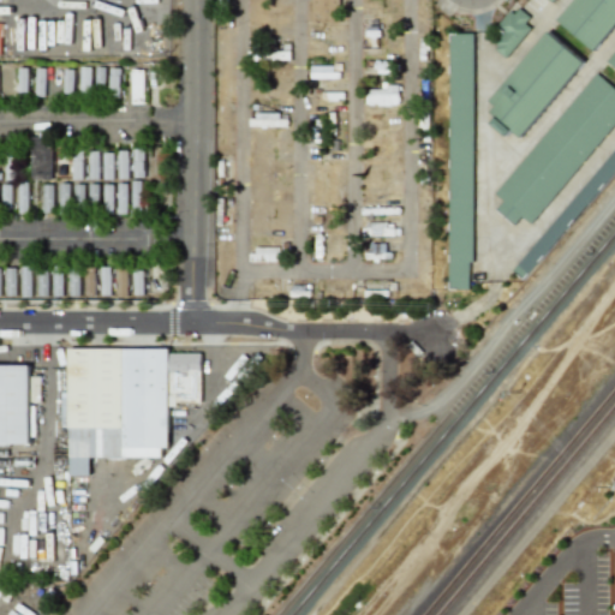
[(310,0),(310,19),(334,19),(334,1),(339,1),(338,0),(310,0)]
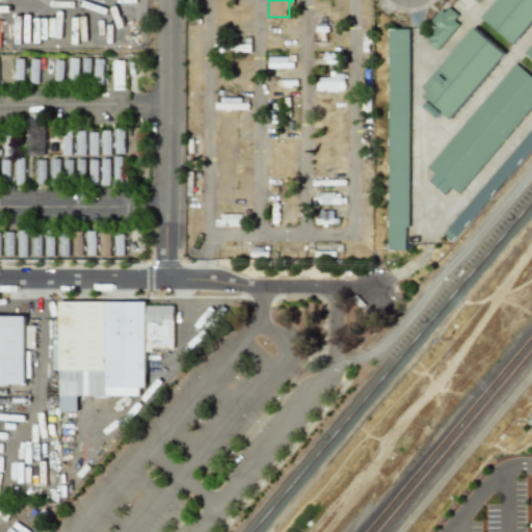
[(481,18),(496,0),(531,0),(531,23),(514,45),(481,18)]
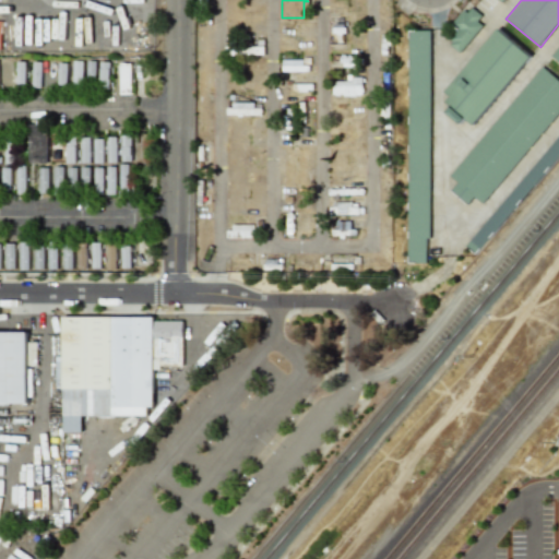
[(460,27),(449,46),(461,54),(484,16),(466,6),(455,24),(460,27)]
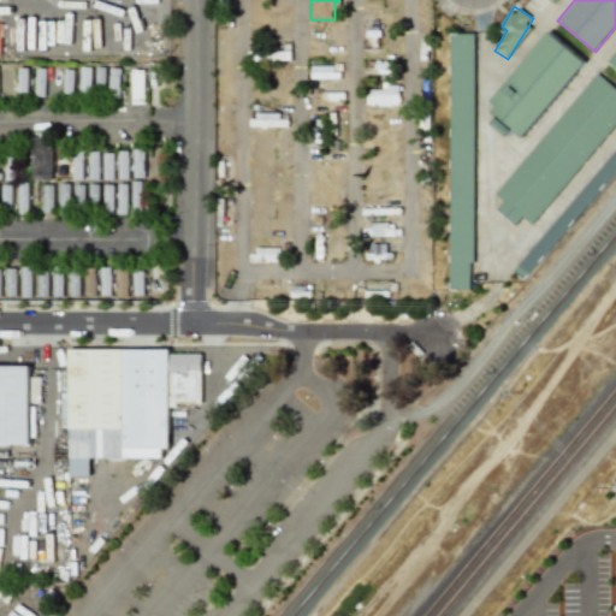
[(548,30),(586,61),(522,138),(513,131),(508,136),(492,124),(497,118),(492,113),(497,106),(490,100),(548,30)]
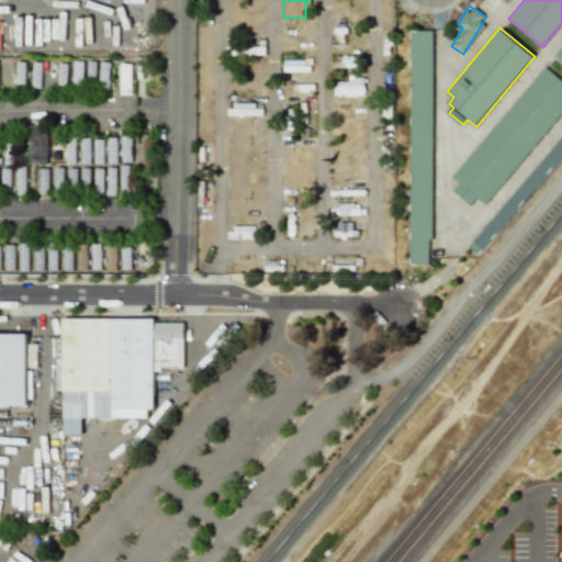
[(411,265),(429,263),(428,239),(433,239),(433,32),(412,32),(411,265)]
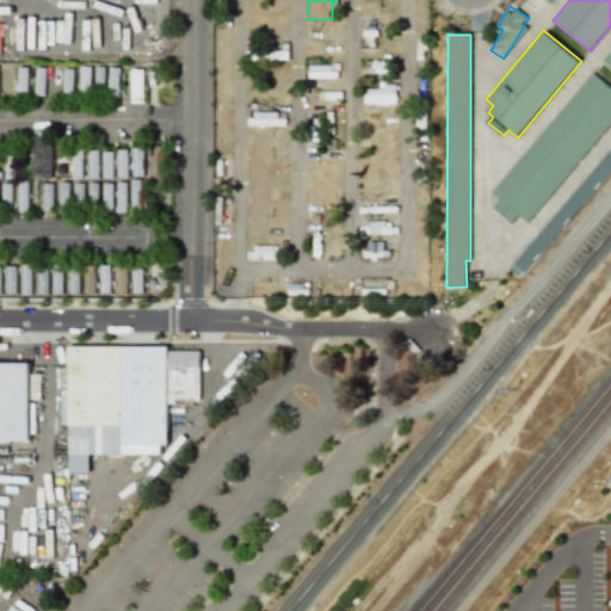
[(332,66),(308,66),(307,78),(331,79),(332,66)]
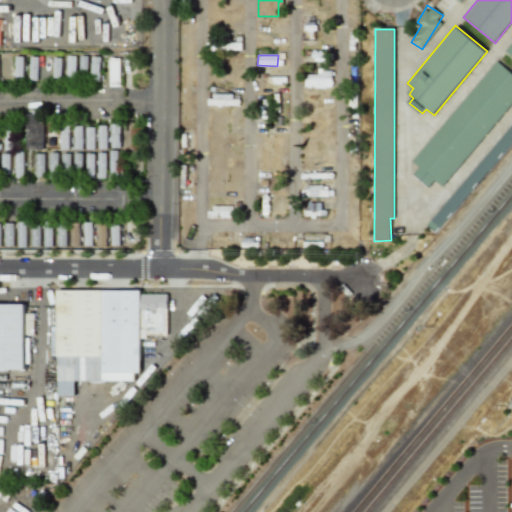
[(14,76),(22,77),(22,57),(15,56),(14,76)]
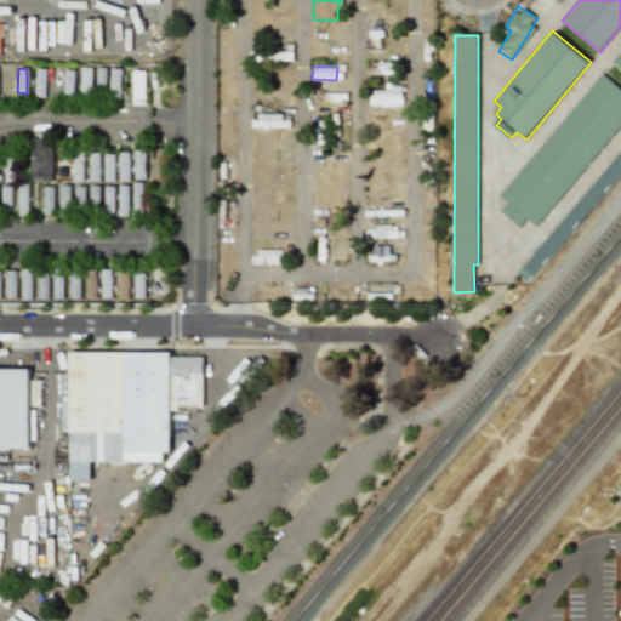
[(80,93),(91,95),(91,68),(80,68),(80,93)]
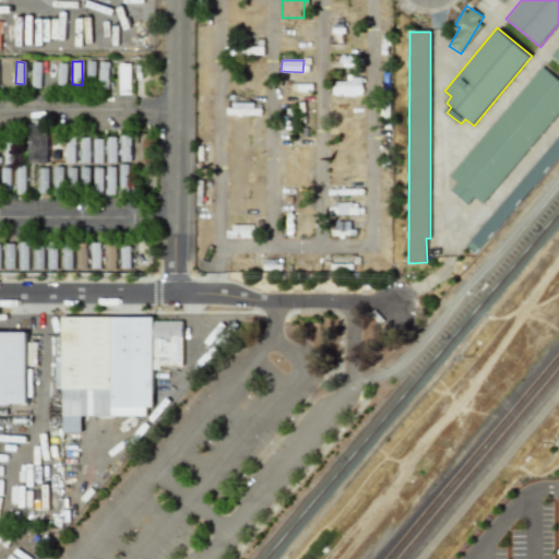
[(95,61),(87,61),(86,80),(94,81),(95,61)]
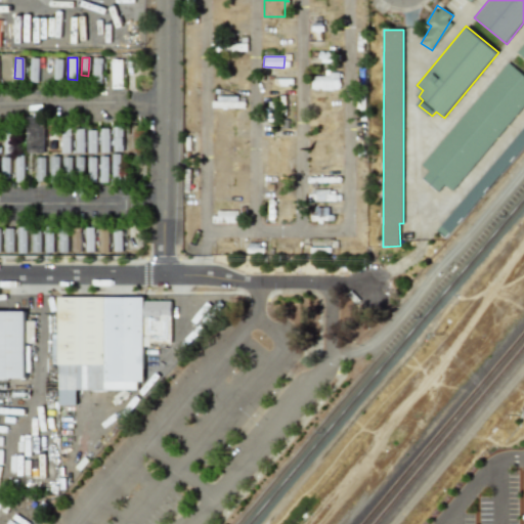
[(37,83),(38,58),(30,58),(30,82),(37,83)]
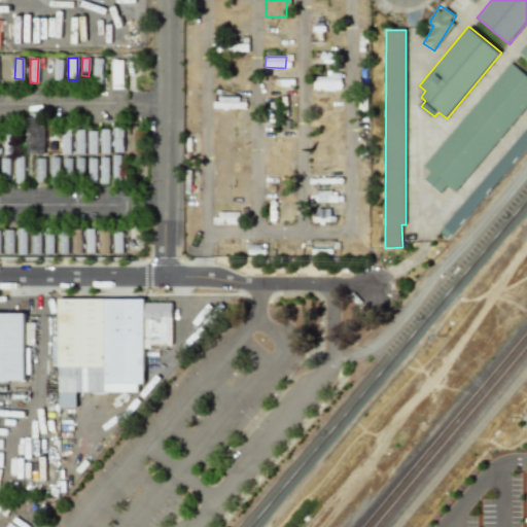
[(93,82),(102,82),(103,59),(94,59),(93,82)]
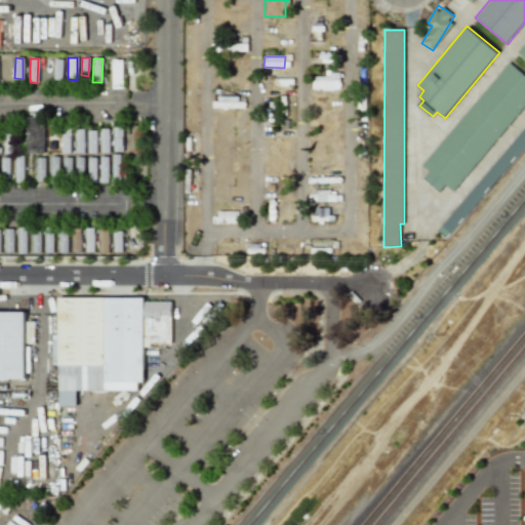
[(62,59),(54,59),(53,80),(62,80),(62,59)]
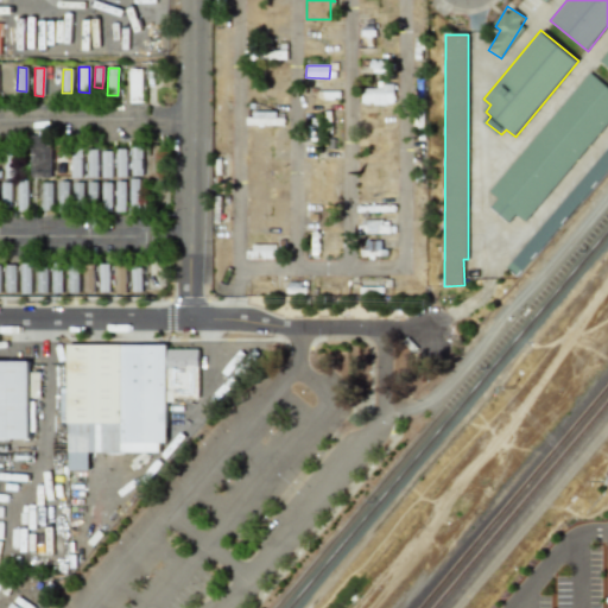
[(130,103),(141,103),(141,69),(130,69),(130,103)]
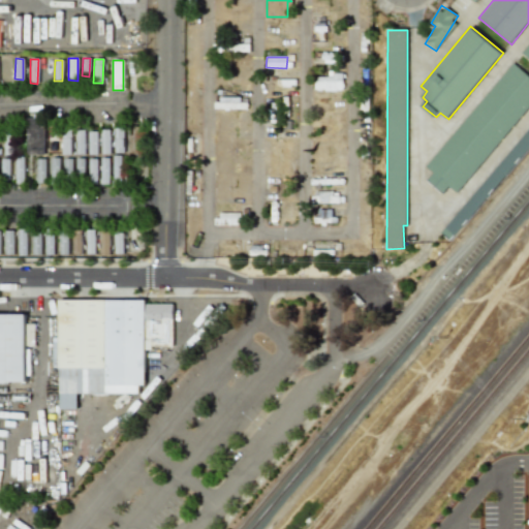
[(512,62),(528,75),(528,105),(457,191),(449,185),(442,193),(427,181),(432,174),(424,166),(512,62)]
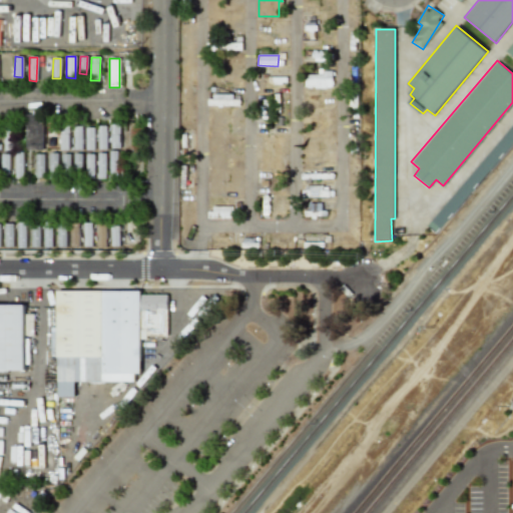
[(332,74),(306,72),(305,87),(331,89),(332,74)]
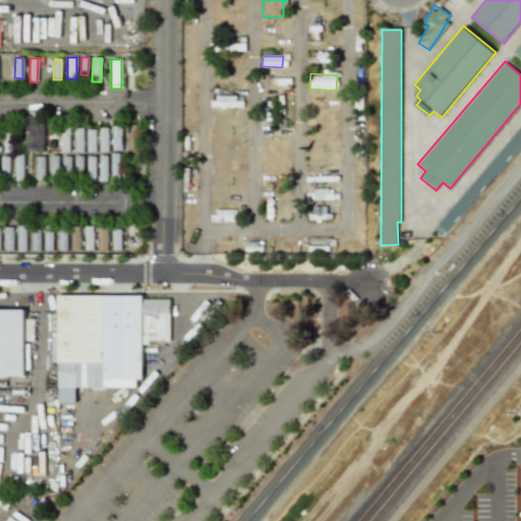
[(235,107),(234,96),(210,97),(210,108),(235,107)]
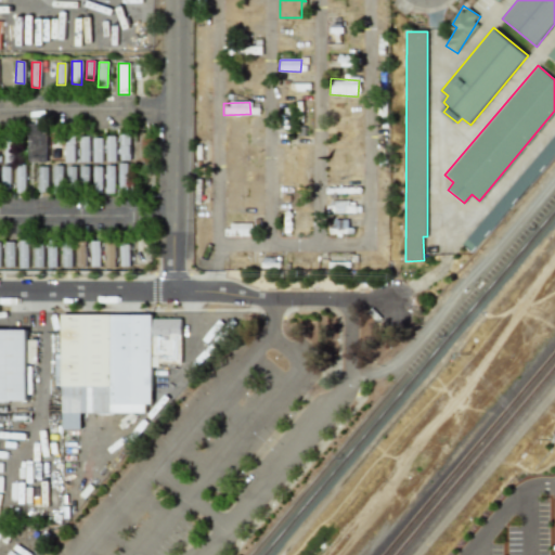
[(47,163),(46,124),(26,124),(27,163),(47,163)]
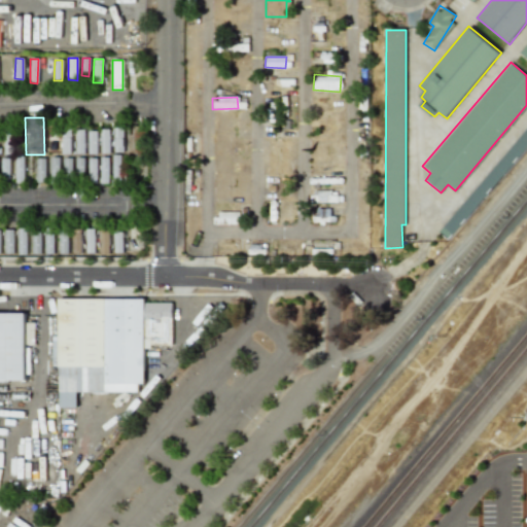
[(114,152),(123,152),(123,128),(114,128),(114,152)]
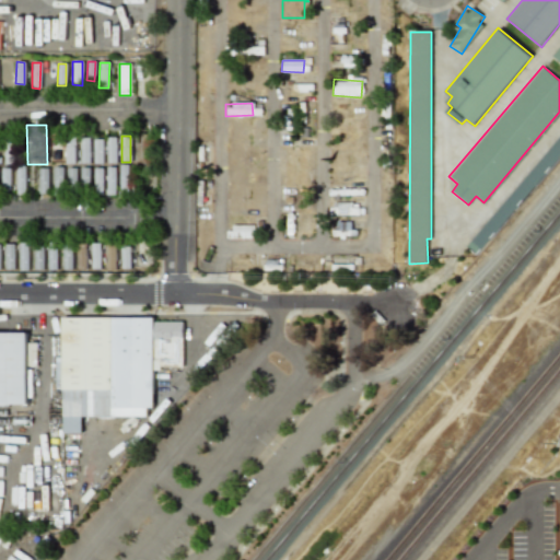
[(467,246),(559,136),(559,155),(477,255),(467,246)]
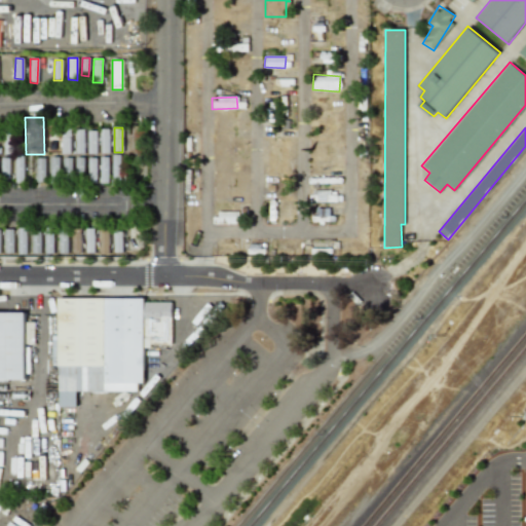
[(84,153),(83,129),(75,129),(76,154),(84,153)]
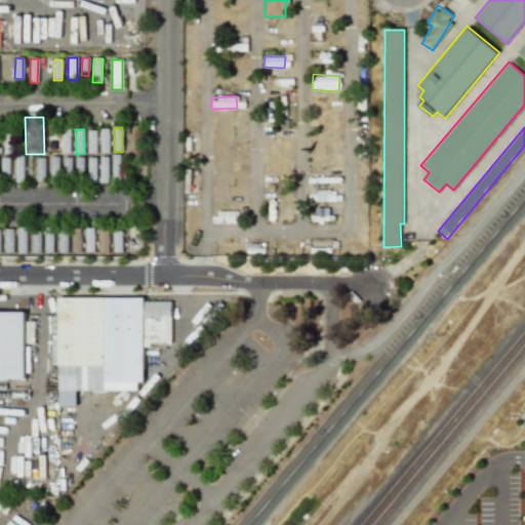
[(101,153),(108,153),(109,129),(101,129),(101,153)]
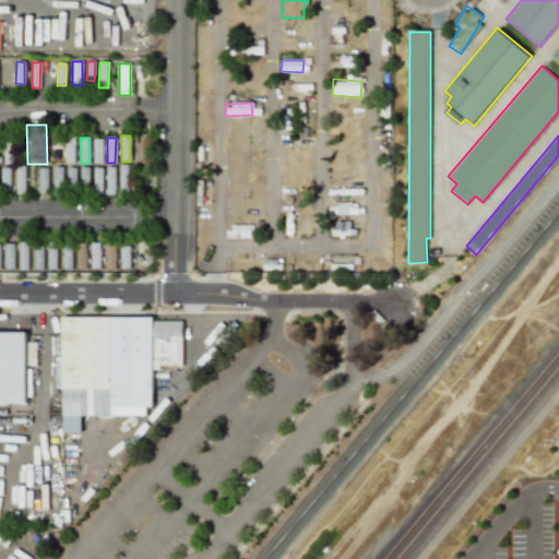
[(67,164),(75,164),(74,139),(66,139),(67,164)]
